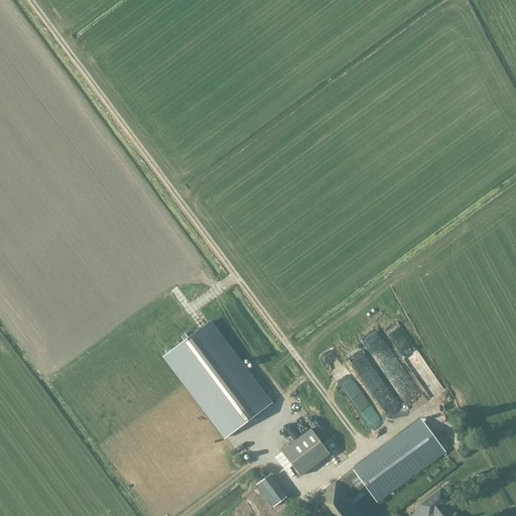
[(163,356),(226,437),(271,403),(241,362),(239,363),(209,321),(187,338),(184,334),(180,337),(183,341),(163,356)]
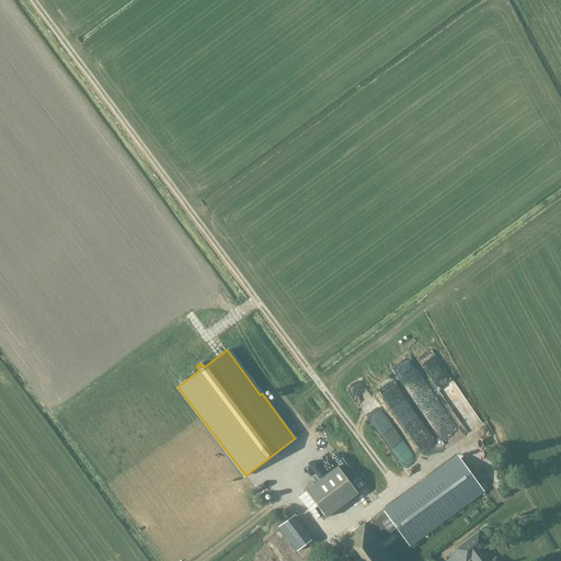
[(391,560),(378,542),(396,528),(410,547),(483,492),(457,456),(382,510),(382,511),(365,524),(364,524),(338,545),(348,560),(391,560)]
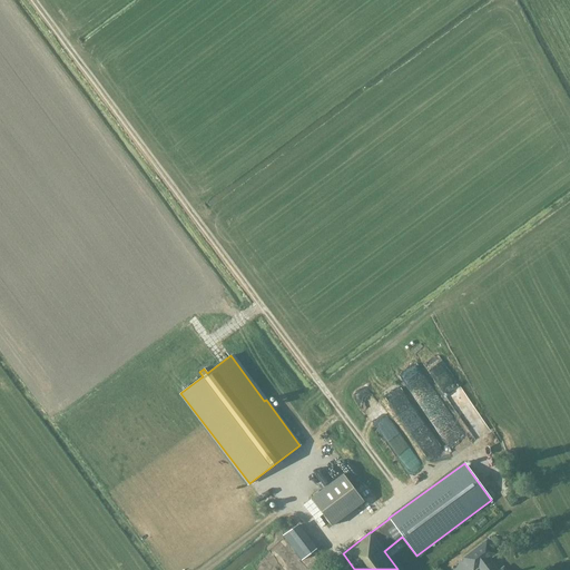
[(331,526),(364,501),(343,474),(311,499),(331,526)]
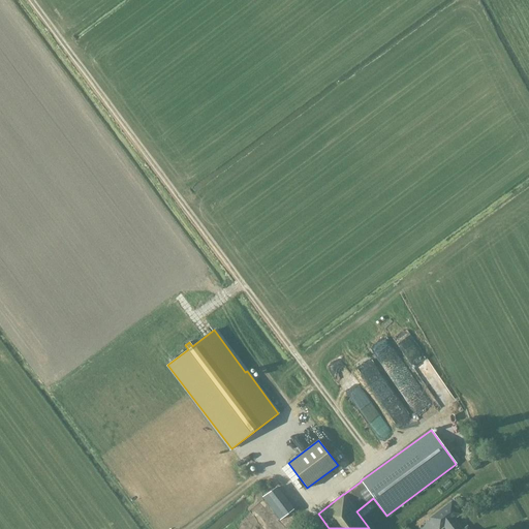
[(276,487),(262,497),(279,521),(293,510),(276,487)]
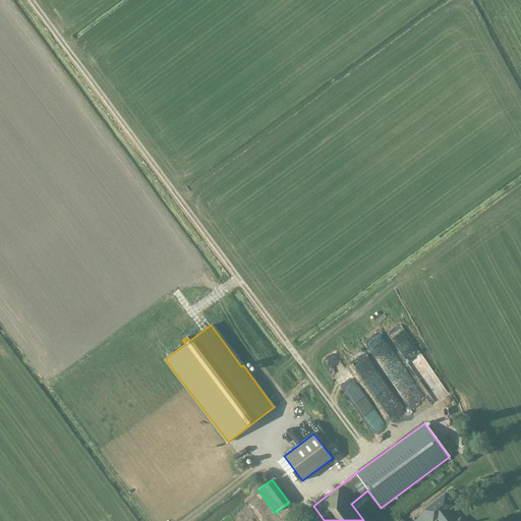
[(456,520),(452,520),(446,511),(452,506),(444,495),(422,510),(430,520),(431,520),(437,518),(439,520),(456,520)]
